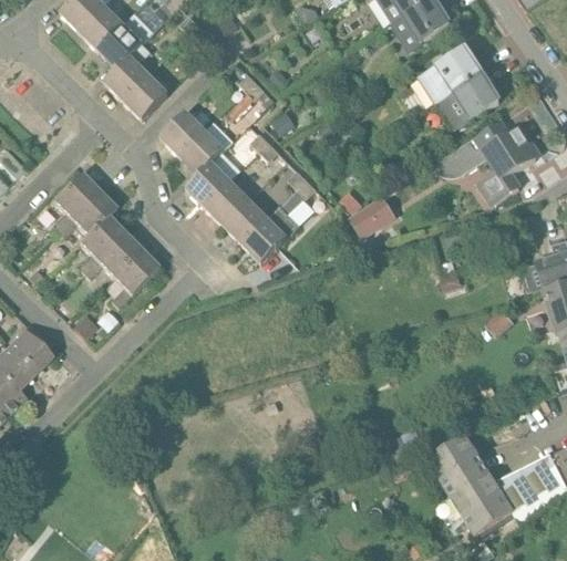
[(72,0),(60,13),(66,20),(79,32),(104,7),(111,0),(72,0)]
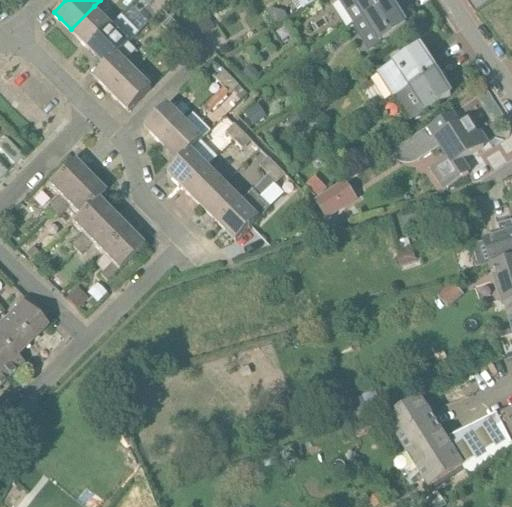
[(357,1),(365,13),(385,0),(339,0),(345,9),(357,1)]
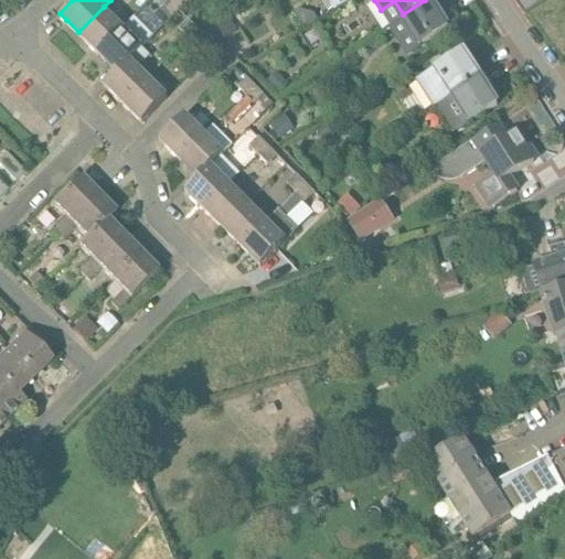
[(425,0),(403,14),(411,29),(398,36),(407,50),(419,42),(420,42),(448,24),(433,0),(425,0)]
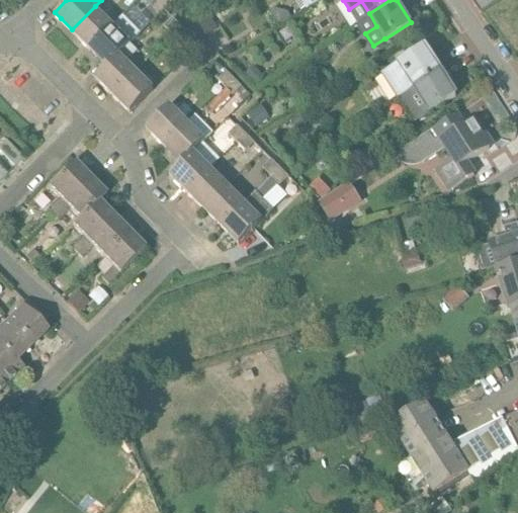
[(273,4),(269,7),(276,20),(290,12),(287,7),(273,4)]
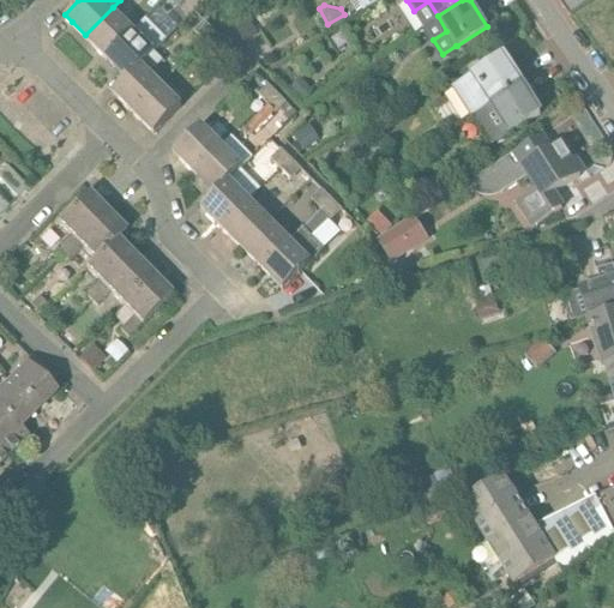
[(133,28),(113,7),(85,35),(106,55),(133,28)]
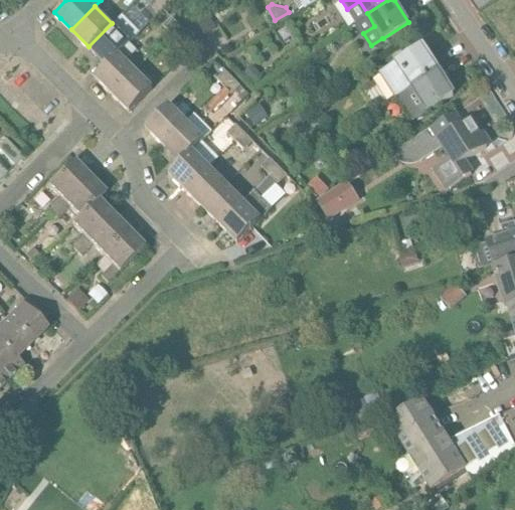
[(118,51),(129,40),(139,30),(122,13),(112,23),(89,46),(106,63),(118,51)]
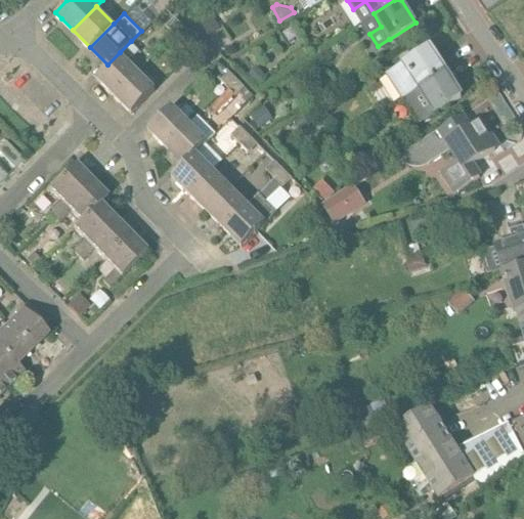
[(200,19),(208,32),(218,25),(210,13),(200,19)]
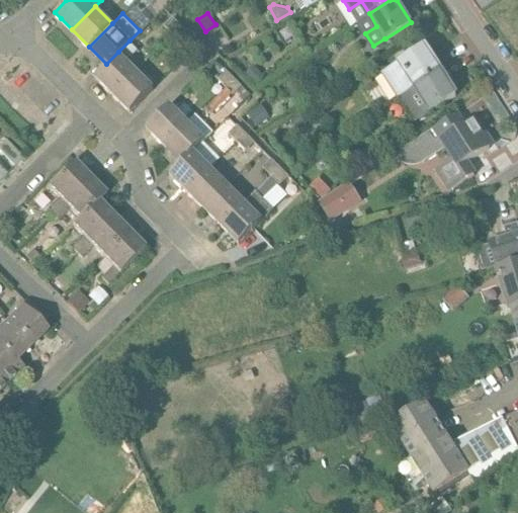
[(172,31),(181,23),(173,14),(164,22),(172,31)]
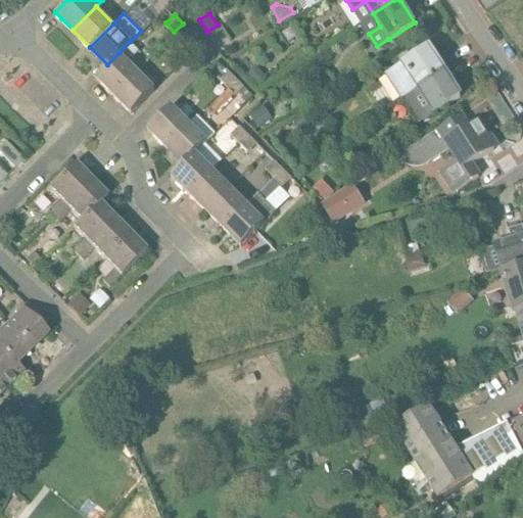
[(191,32),(183,24),(174,32),(183,40),(191,32)]
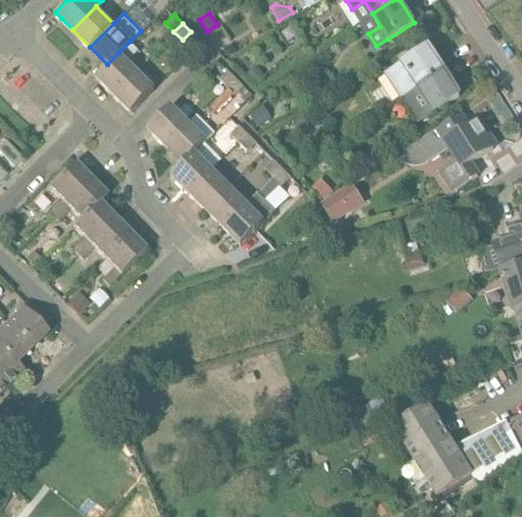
[(107,64),(96,75),(113,93),(137,69),(126,59),(138,48),(131,41),(119,52),(107,64)]
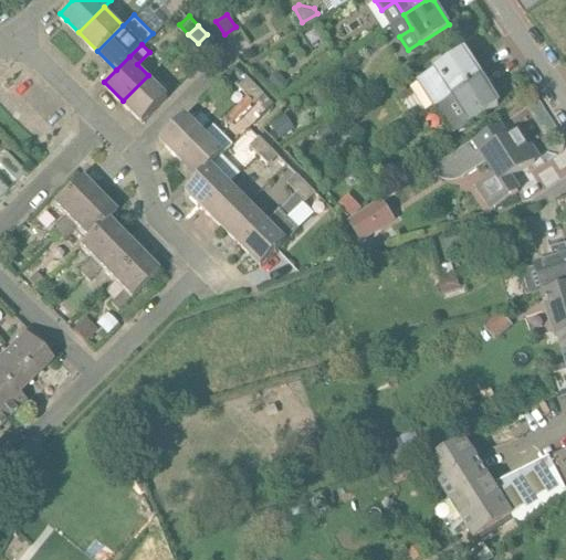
[(433,104),(436,103),(481,74),(463,46),(436,64),(416,77),(433,104)]
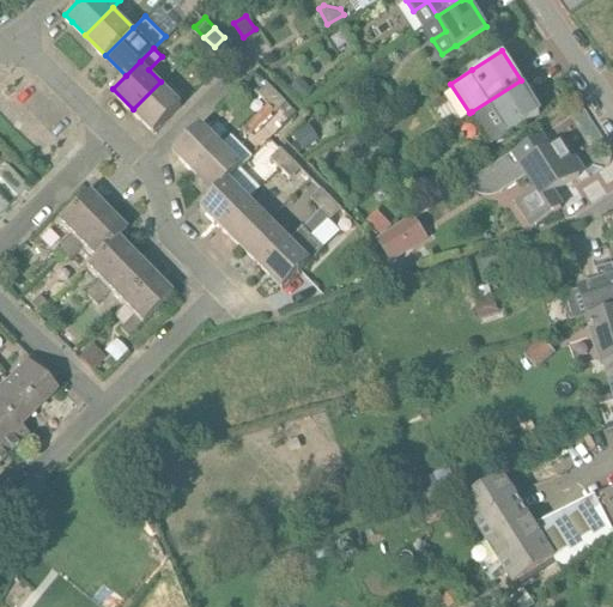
[(313,87),(299,73),(289,84),(303,97),(313,87)]
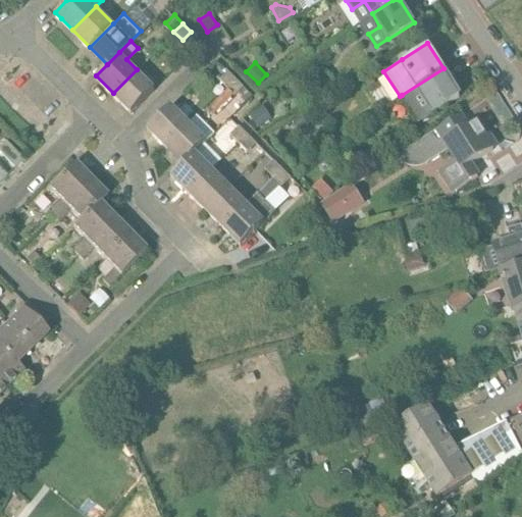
[(217,75),(225,84),(235,75),(225,66),(217,75)]
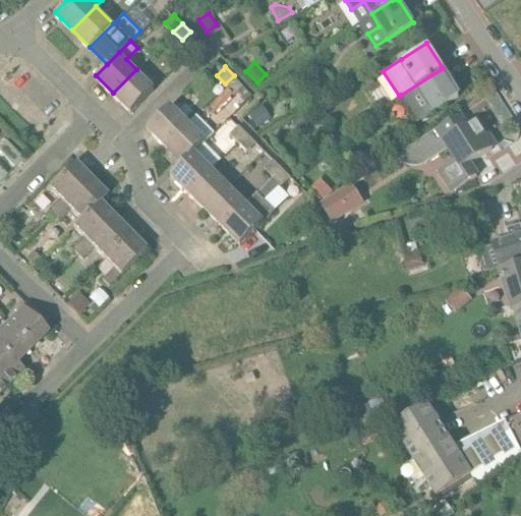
[(458,94),(443,68),(401,95),(417,120),(458,94)]
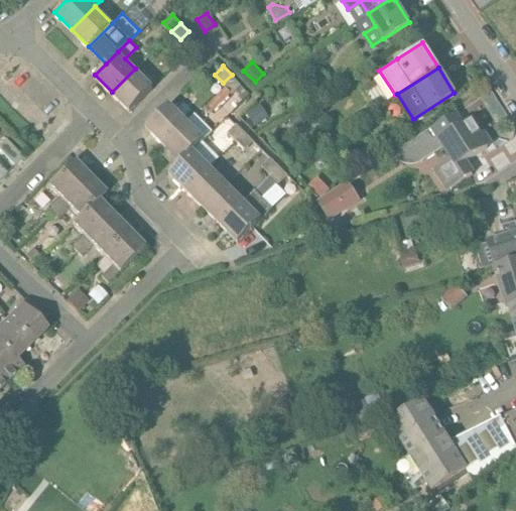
[(152,87),(135,69),(112,92),(129,109),(152,87)]
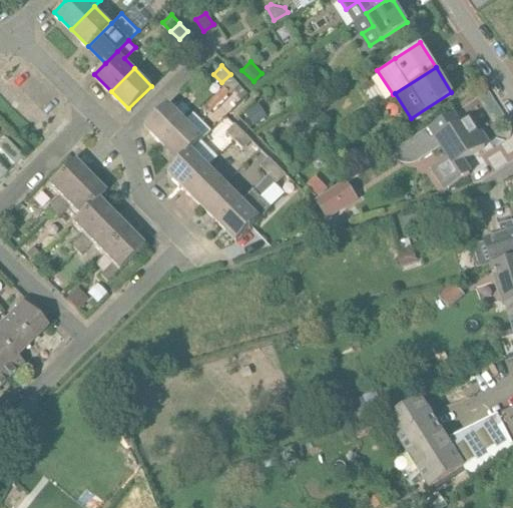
[(221,82),(223,84),(230,91),(238,82),(230,74),(221,82)]
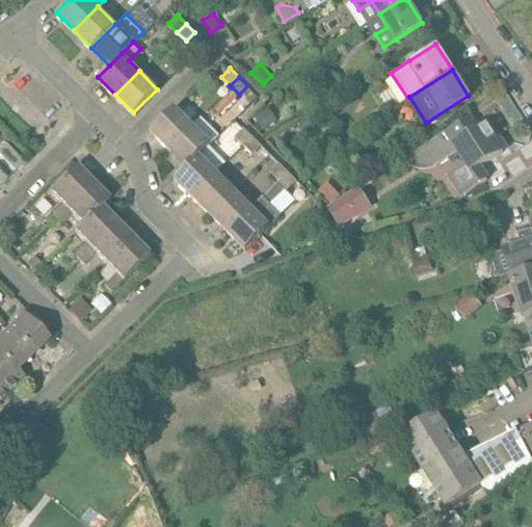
[(239,103),(243,108),(254,99),(257,95),(256,94),(247,85),(244,89),(248,94),(239,103)]
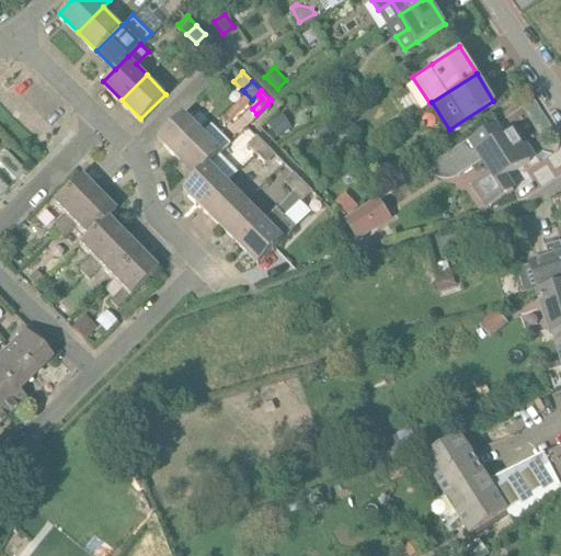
[(252,100),(244,92),(224,114),(231,121),(252,100)]
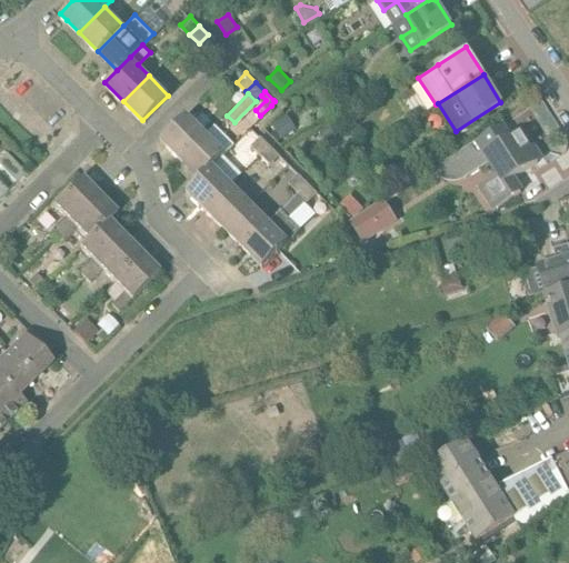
[(286,110),(271,119),(280,134),(296,126),(286,110)]
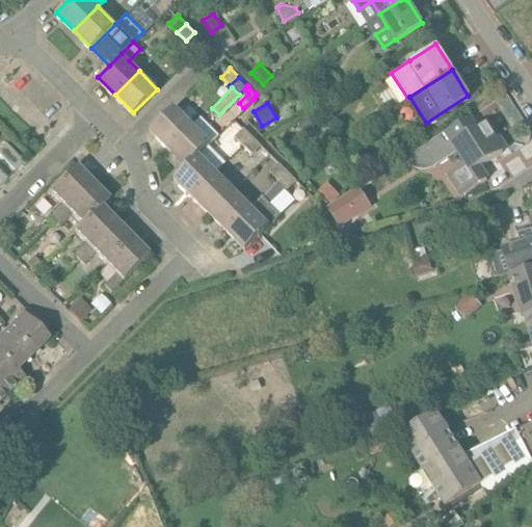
[(168,148),(192,124),(174,106),(151,129),(155,134),(168,148)]
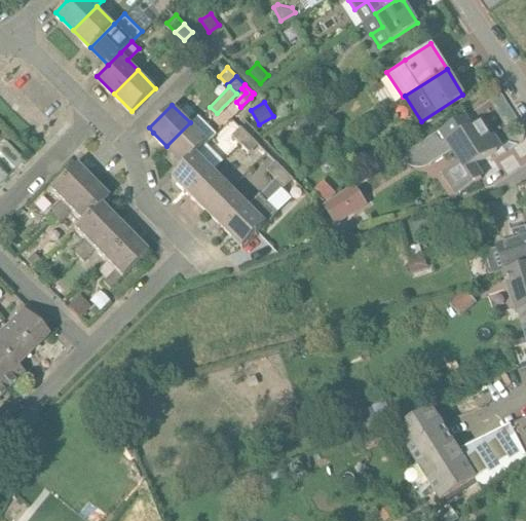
[(305,110),(295,116),(301,127),(311,121),(305,110)]
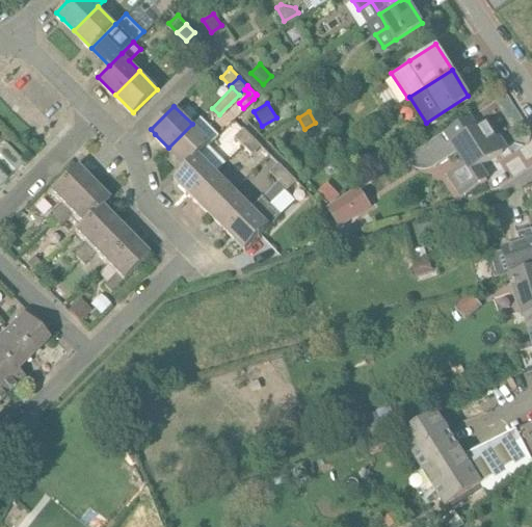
[(453,125),(423,143),(435,164),(458,150),(466,161),(447,173),(460,193),(487,177),(479,164),(503,149),(502,149),(503,143),(506,142),(502,136),(499,137),(495,136),(484,120),(474,127),(467,115),(453,125)]
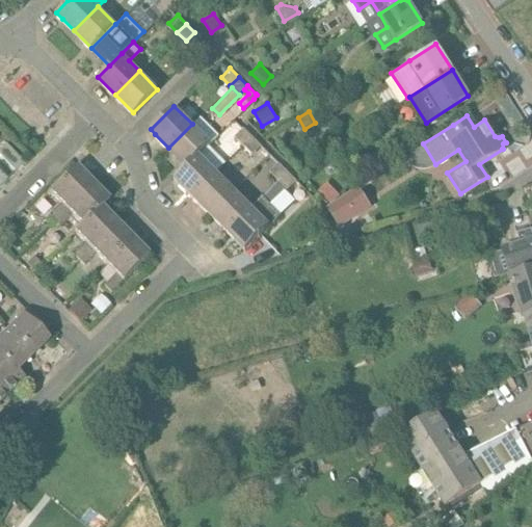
[(197,153),(198,154),(210,141),(192,124),(168,148),(185,164),(186,165),(197,153)]
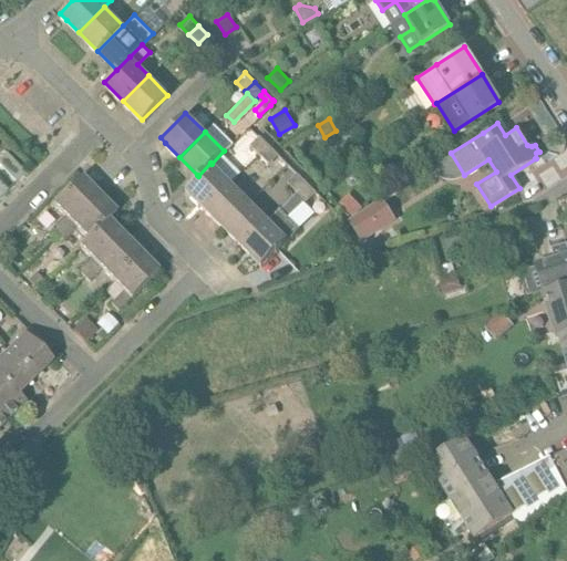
[(259,153),(269,143),(259,134),(250,143),(259,153)]
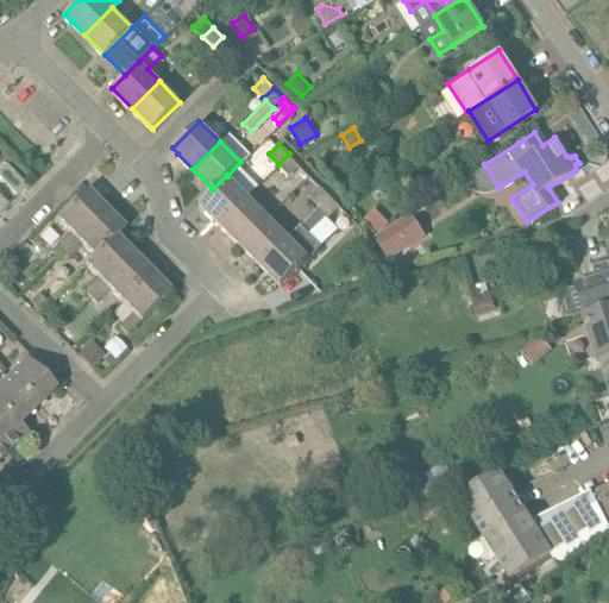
[(278,164),(289,174),(299,164),(289,154),(278,164)]
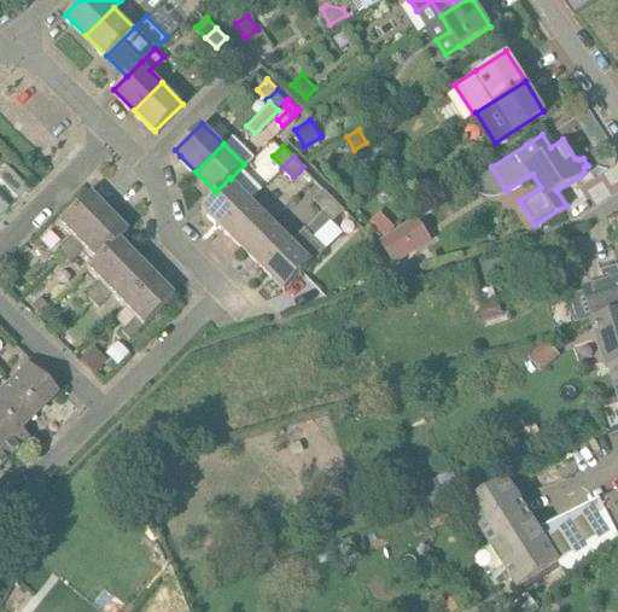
[(0,176),(17,194),(28,185),(6,163),(0,169),(0,176)]
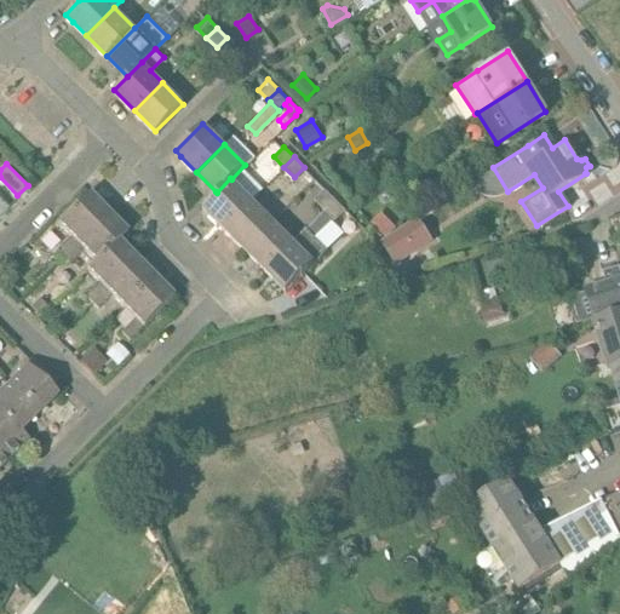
[(251,199),(231,179),(230,178),(217,193),(216,191),(202,206),(224,227),(251,199)]
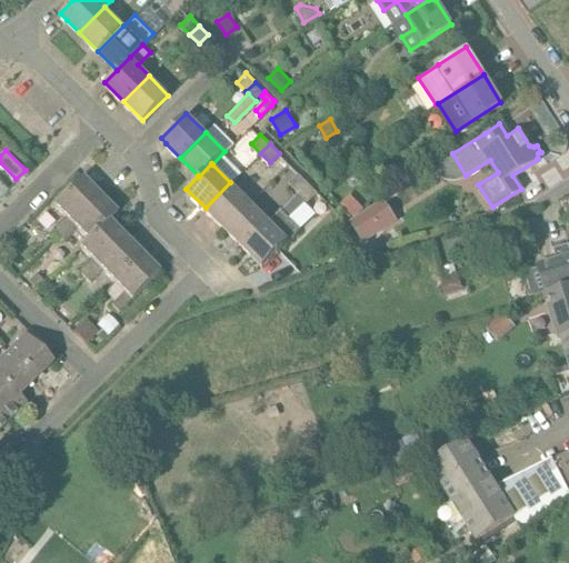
[(298,190),(308,181),(298,171),(289,181),(298,190)]
